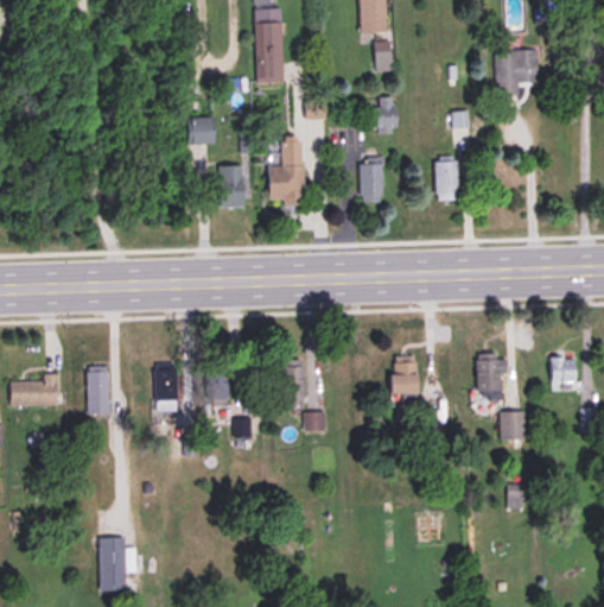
[(283,82),(283,6),(272,6),(272,0),(256,0),(256,82),(283,82)]
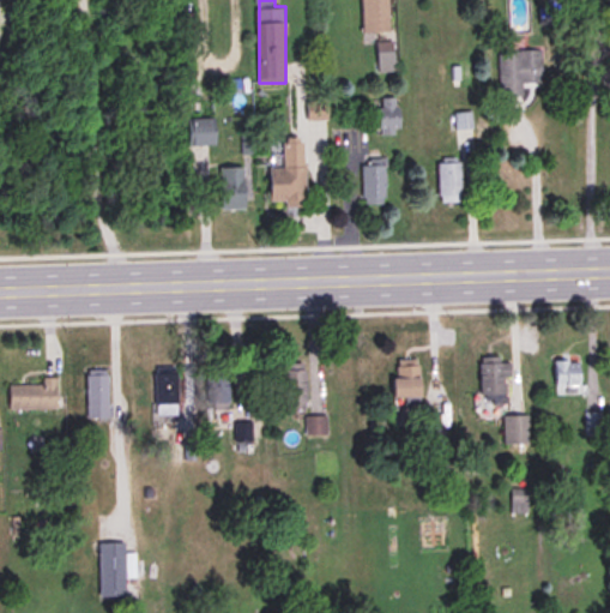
[(363,0),(363,32),(391,32),(391,0),(363,0)]
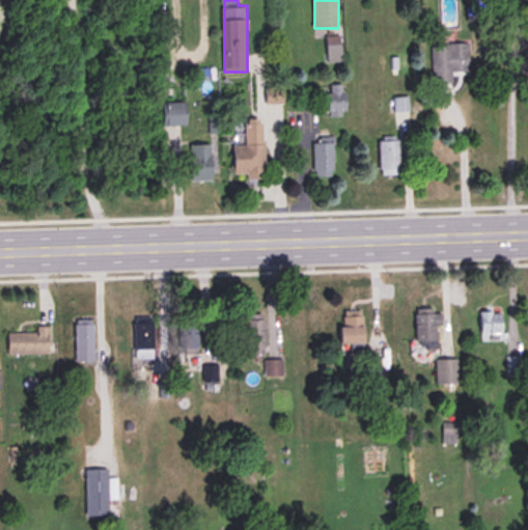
[(343,36),(328,36),(328,62),(343,62),(343,36)]
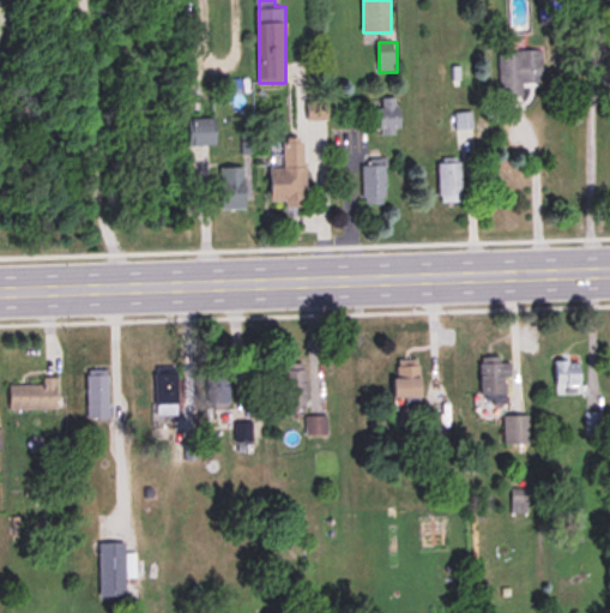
[(543,84),(543,50),(500,50),(500,96),(524,96),(524,84),(543,84)]
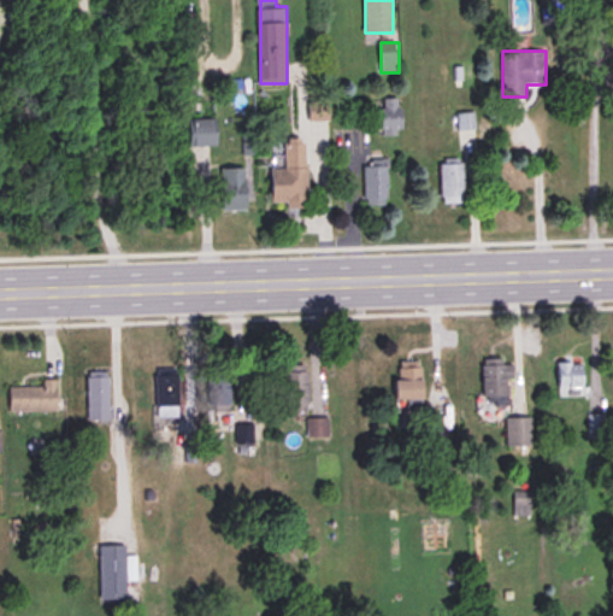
[(383,98),(383,136),(402,136),(402,98),(383,98)]
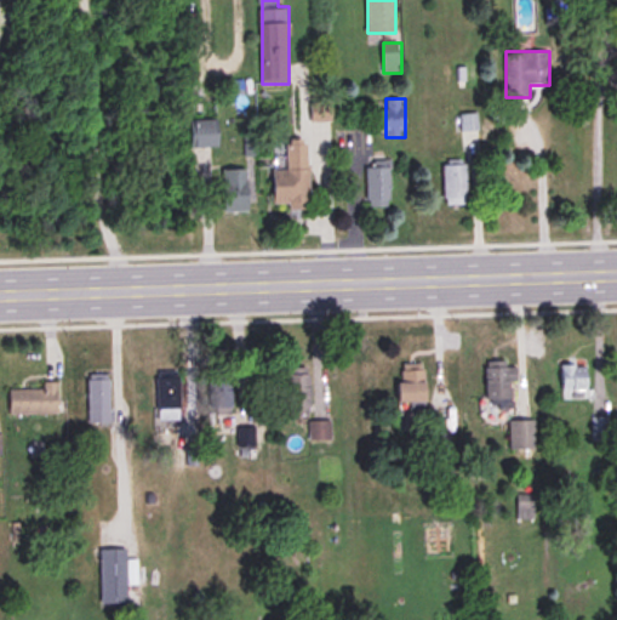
[(332,121),(332,102),(312,102),(312,121),(332,121)]
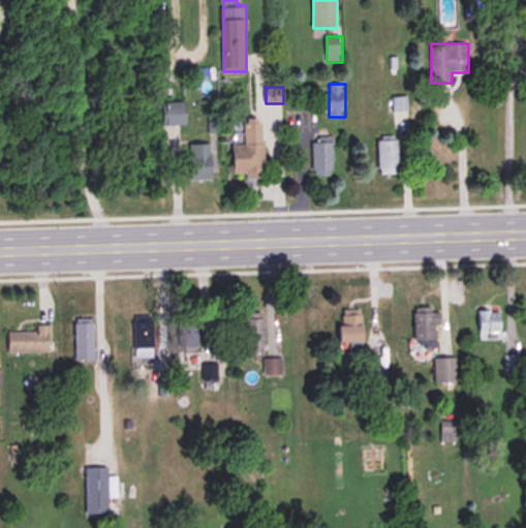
[(406,111),(406,98),(394,98),(394,112),(406,111)]
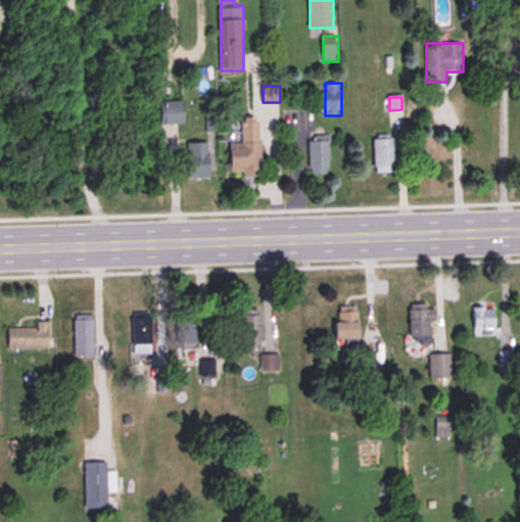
[(184,101),(161,101),(161,124),(184,124),(184,101)]
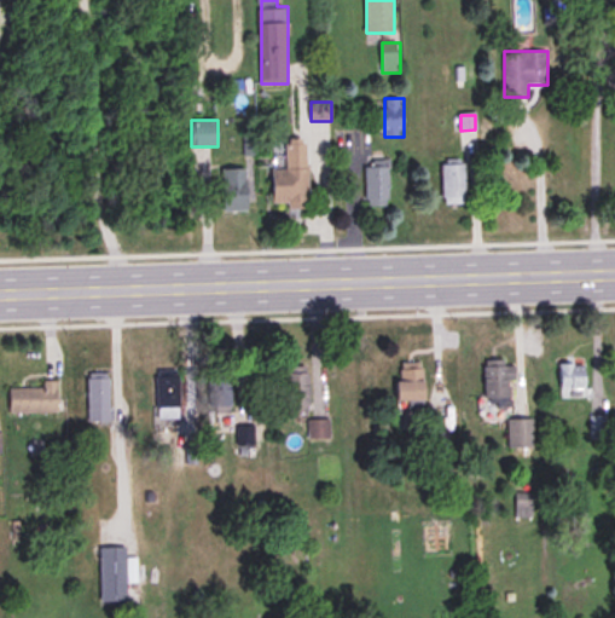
[(273,169),(274,204),(289,204),(289,209),(308,208),(307,139),(286,139),(288,169),(273,169)]
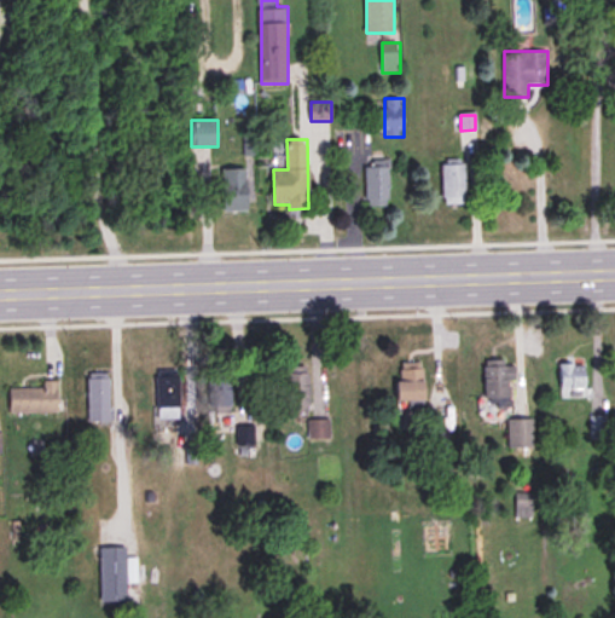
[(444,204),(465,204),(465,165),(444,165),(444,204)]
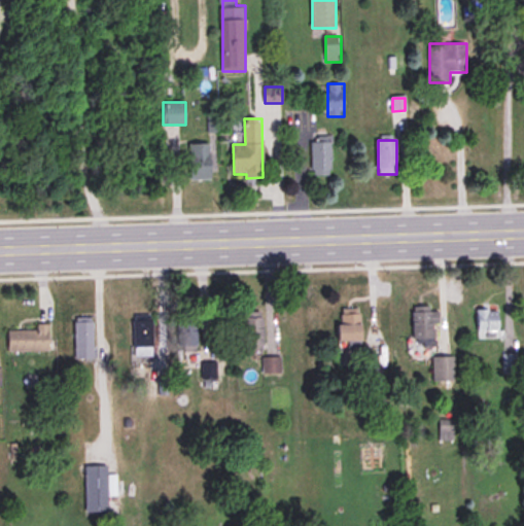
[(312,175),(333,175),(333,142),(312,142),(312,175)]
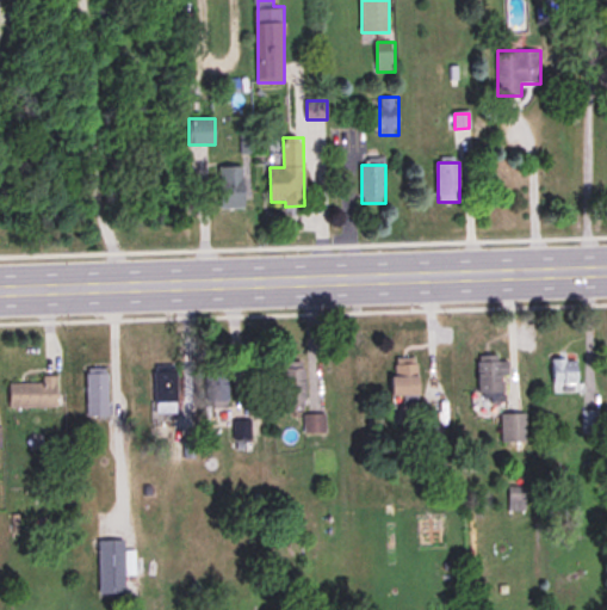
[(222,208),(245,208),(245,167),(222,167),(222,208)]
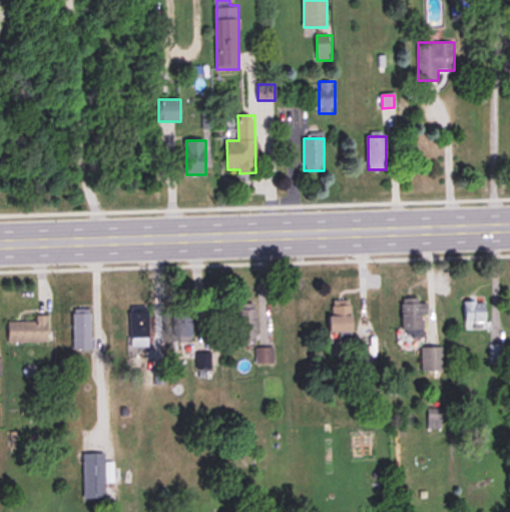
[(428,304),(420,304),(420,299),(403,299),(403,331),(428,331),(428,304)]
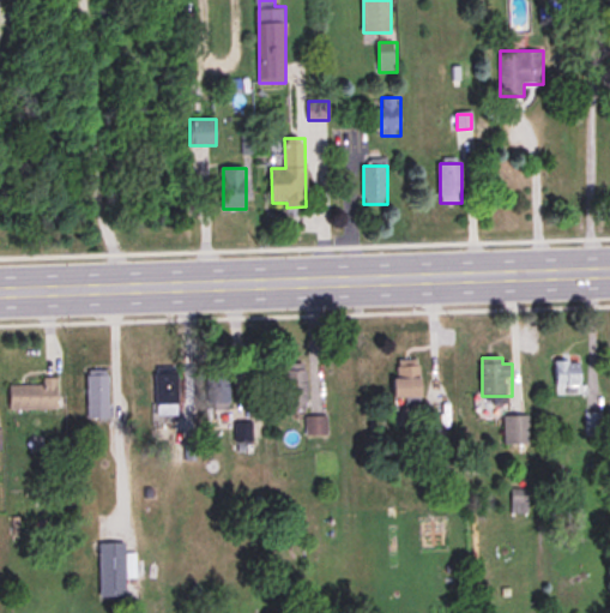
[(581,361),(557,361),(557,396),(581,396),(581,361)]
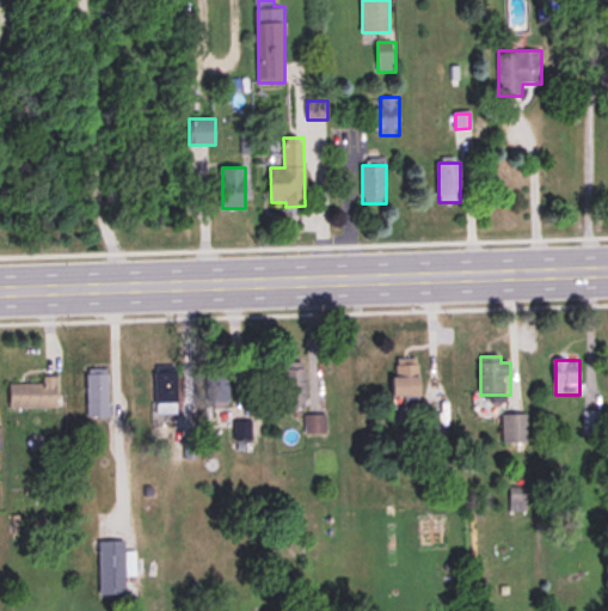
[(283,408),(305,408),(305,364),(283,364),(283,408)]
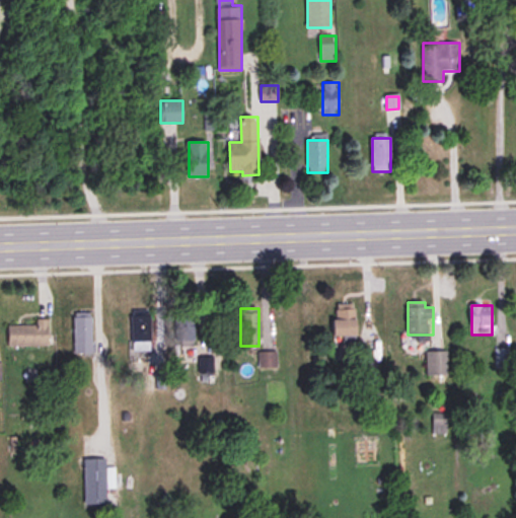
[(334,337),(357,337),(357,309),(334,309),(334,337)]
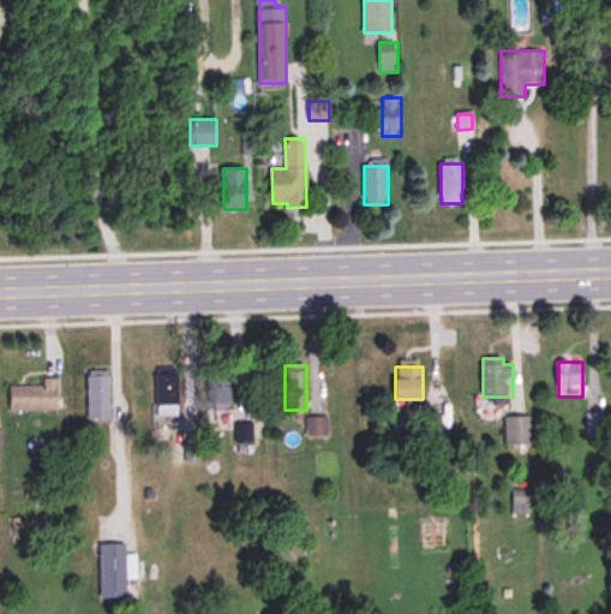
[(156,374),(156,417),(179,417),(179,374),(156,374)]
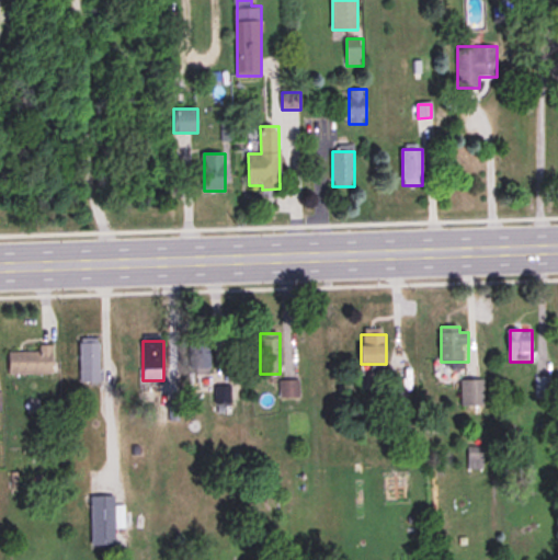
[(80,342),(80,383),(100,383),(100,342),(80,342)]
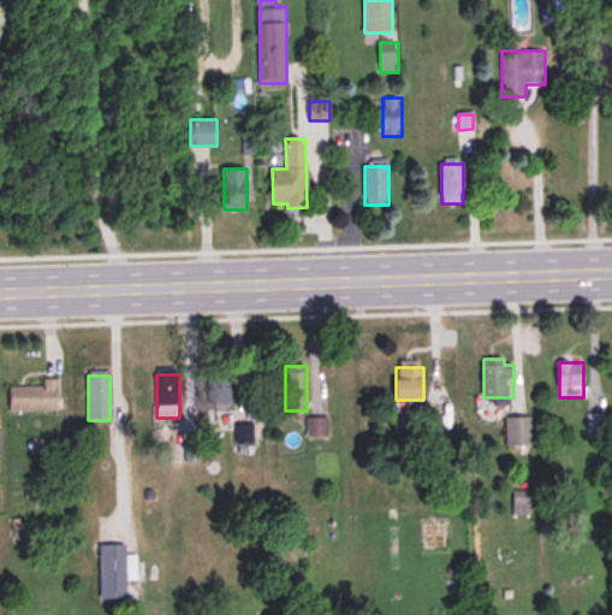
[(209,376),(209,412),(230,412),(230,376),(209,376)]
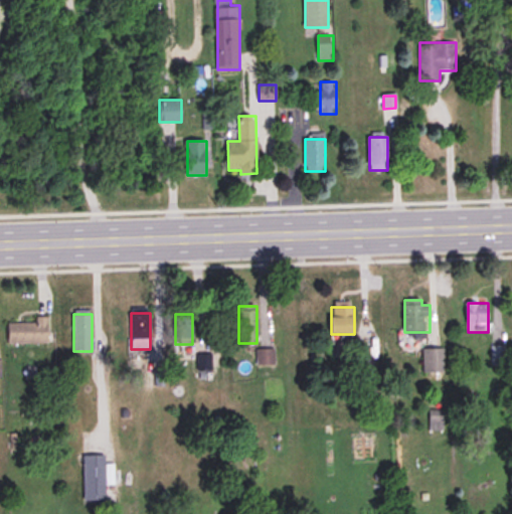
[(49,344),(49,317),(37,317),(37,323),(9,323),(9,344),(49,344)]
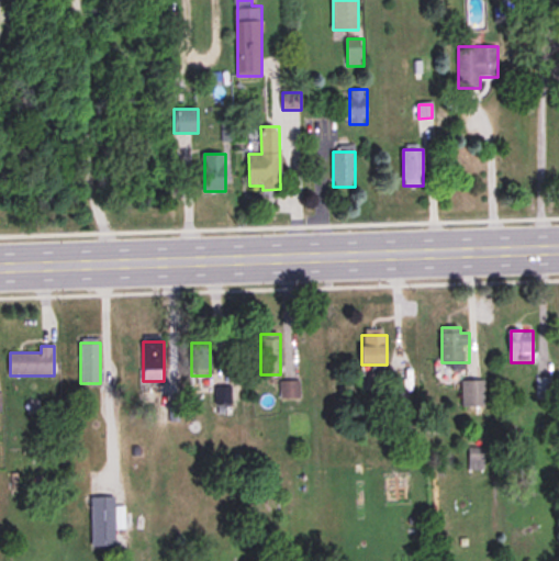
[(301,381),(280,381),(280,399),(301,399),(301,381)]
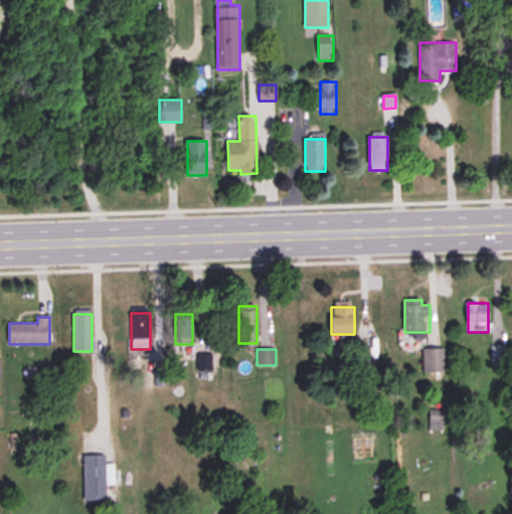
[(445,349),(424,349),(424,373),(445,373),(445,349)]
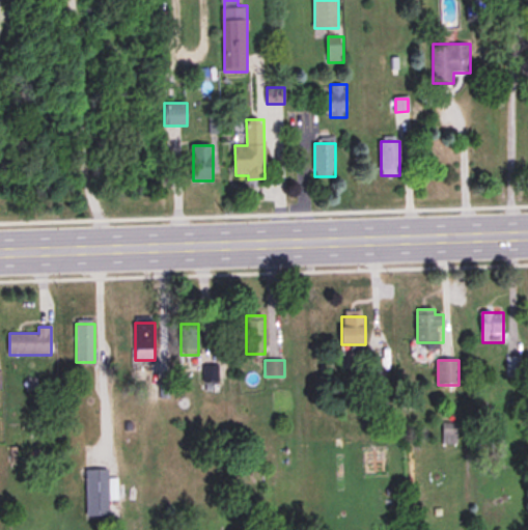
[(204,366),(204,383),(219,383),(219,366),(204,366)]
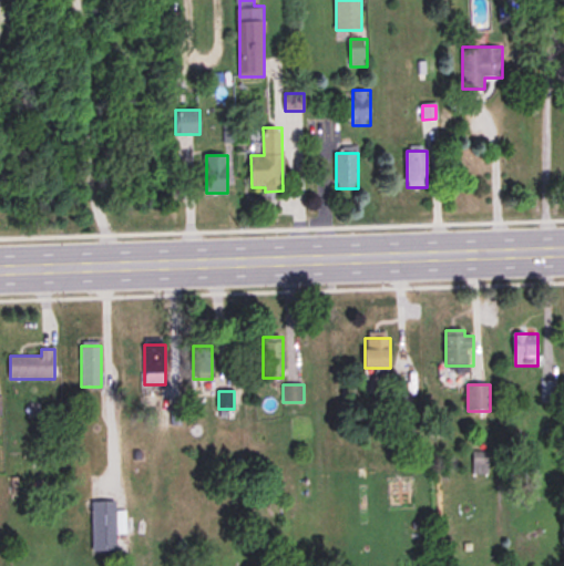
[(473,475),(489,475),(489,452),(473,452),(473,475)]
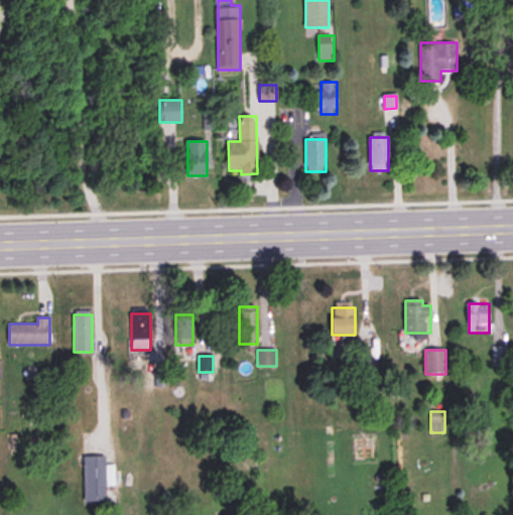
[(85,457),(85,502),(106,502),(106,457),(85,457)]
